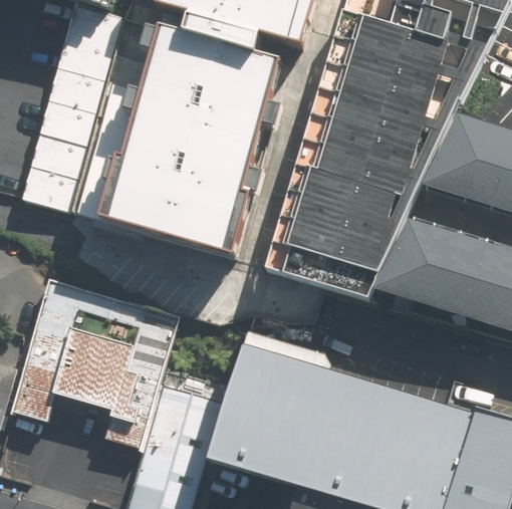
[(72,0),(105,10),(108,0),(72,0)]
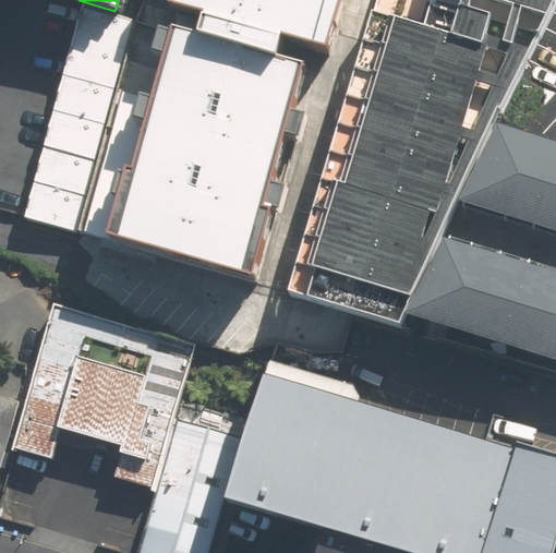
[(186,0),(217,9),(209,38),(181,31),(144,167),(134,164),(116,233),(257,273),(317,57),(291,49),(293,41),(330,52),(345,0),(186,0)]
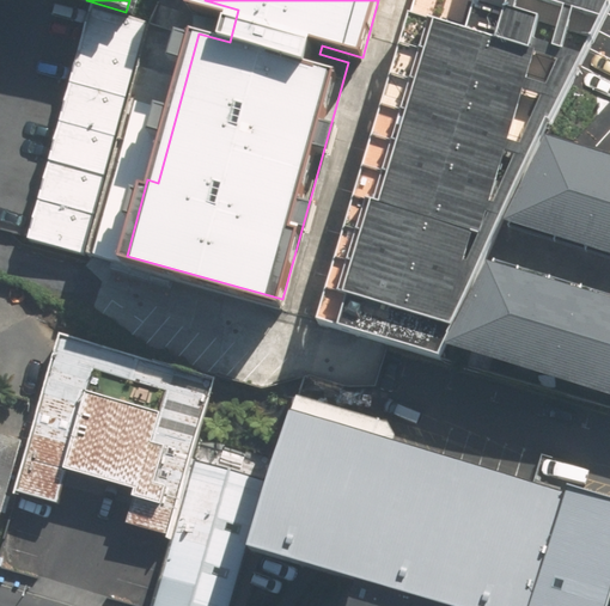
[(550,0),(609,17),(609,0),(550,0)]
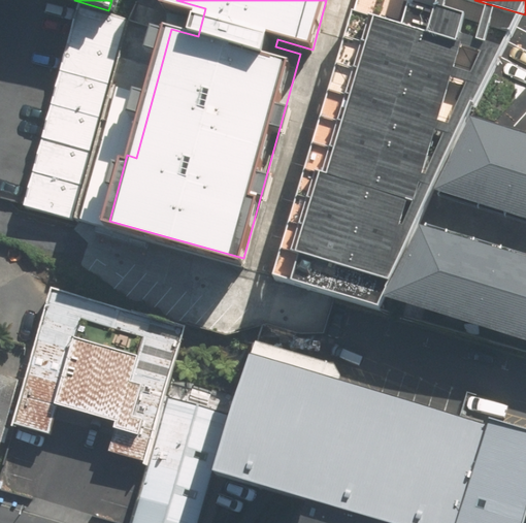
[(129,20),(77,5),(23,200),(74,215),(129,20)]
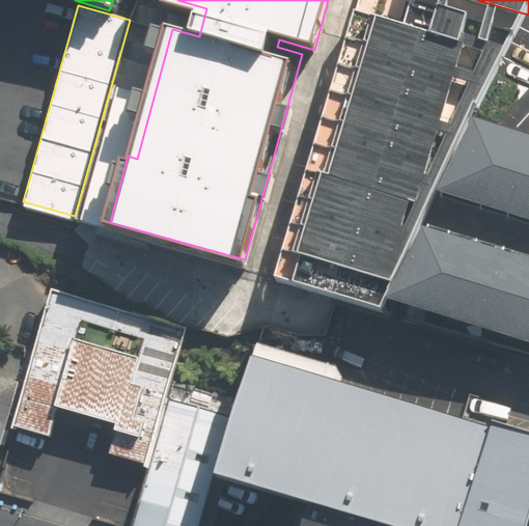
[(374,16),(293,280),(376,305),(473,105),(498,54),(374,16)]
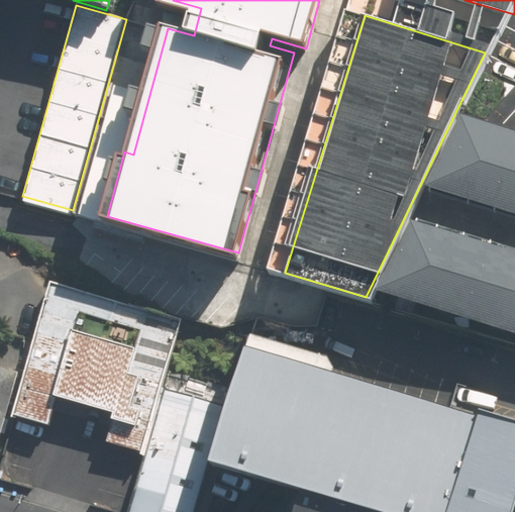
[(514,128),(460,109),(424,186),(514,213),(514,128)]
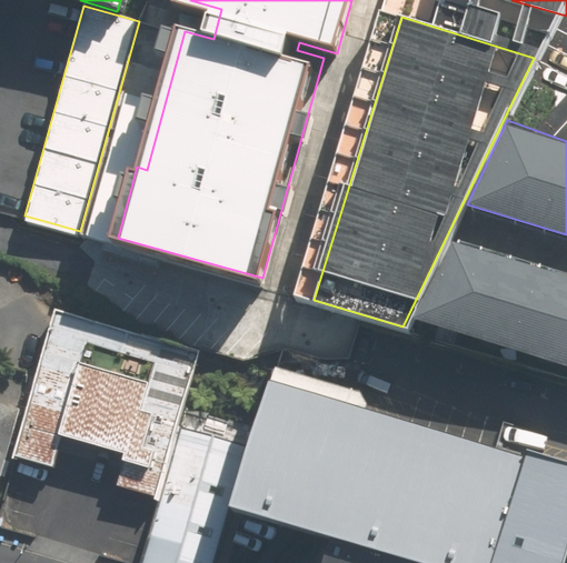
[(566,278),(453,241),(417,320),(566,367),(566,278)]
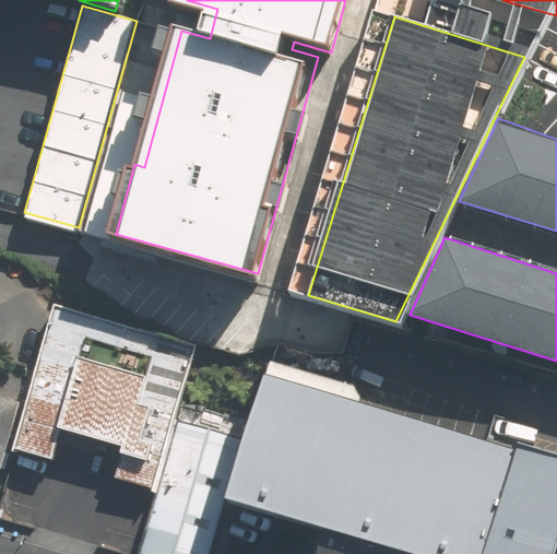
[(192,344),(52,302),(10,440),(52,454),(61,425),(120,443),(111,472),(150,483),(192,344)]
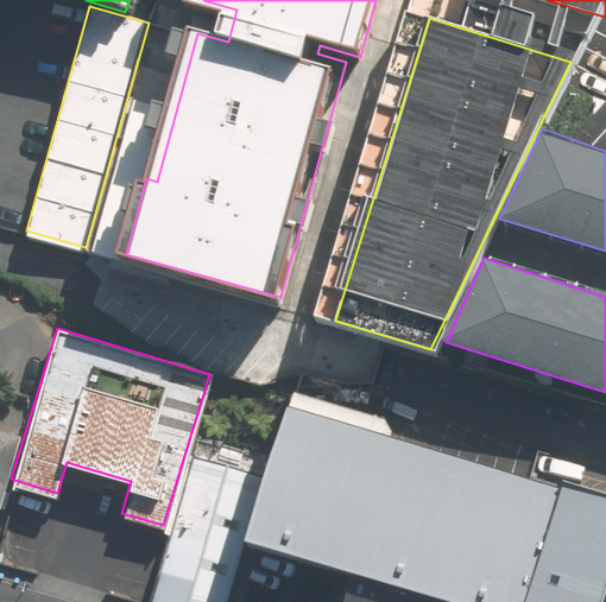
[(597,601),(605,572),(605,501),(290,405),(250,537),(355,569),(343,601),(597,601)]
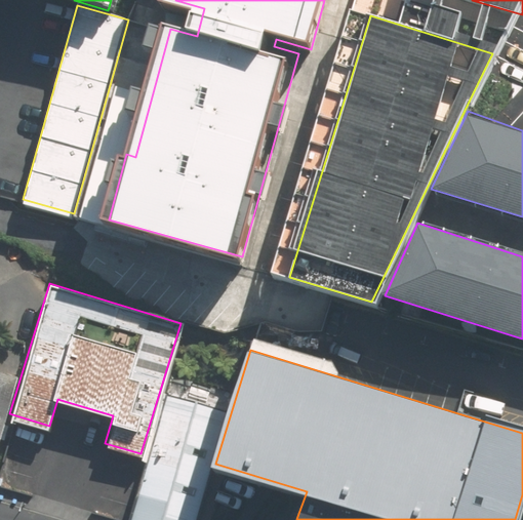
[(0,433),(18,373),(0,367),(0,433)]
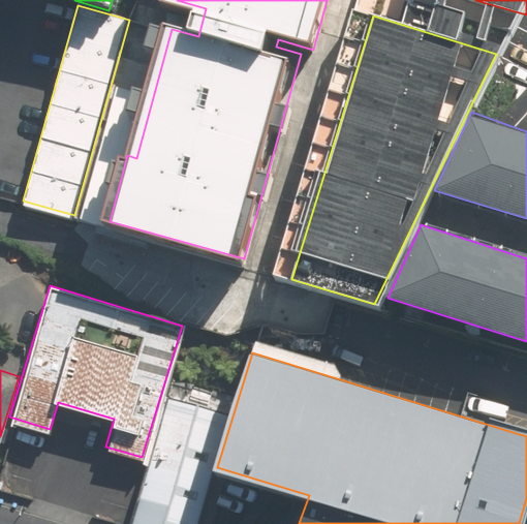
[(195,523),(229,418),(164,398),(128,514),(160,523),(195,523)]
